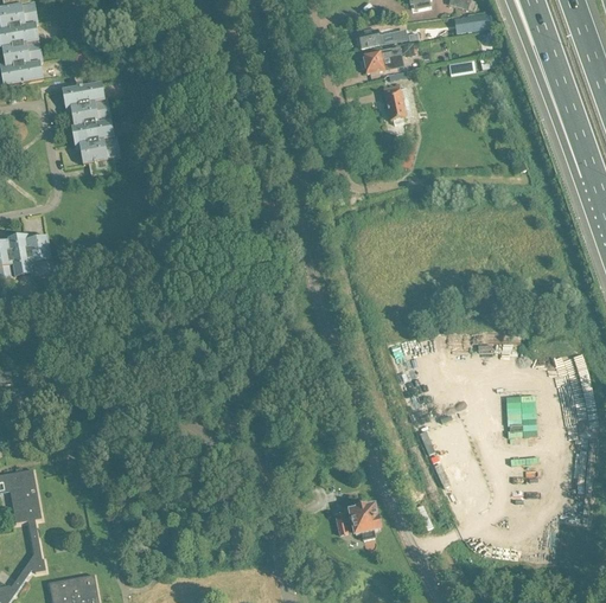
[(2,0),(4,6),(0,6),(0,23),(1,27),(0,27),(0,46),(1,46),(4,61),(0,62),(0,63),(5,62),(6,65),(0,66),(2,85),(43,78),(43,76),(39,77),(37,62),(43,61),(38,38),(36,38),(32,24),(38,23),(33,0),(29,1),(29,0),(2,0)]
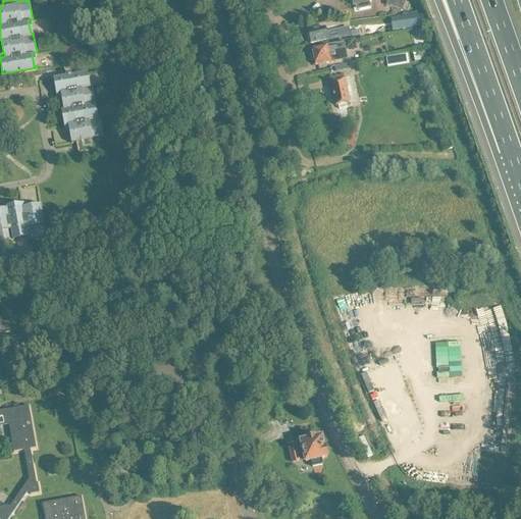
[(352,0),(352,2),(353,5),(356,4),(361,3),(362,8),(371,6),(370,1),(370,0),(352,0)]
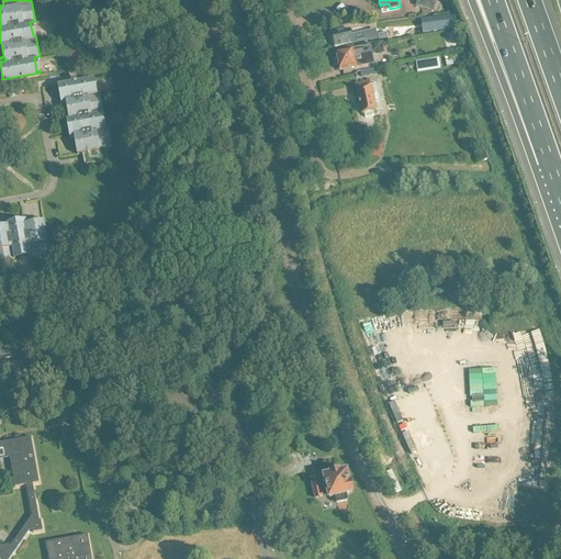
[(414,0),(414,2),(437,9),(439,1),(437,0),(414,0)]
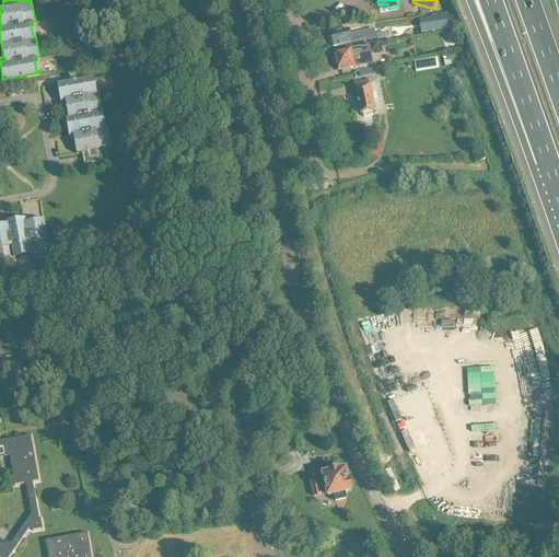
[(449,11),(428,14),(430,28),(451,25),(449,11)]
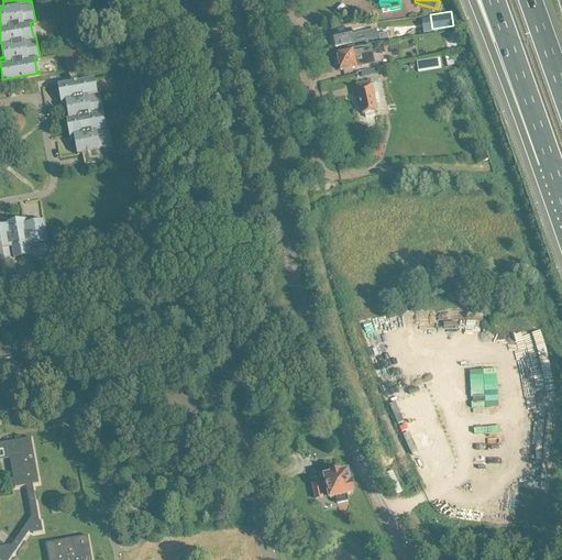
[(342,28),(331,30),(334,44),(345,42),(352,40),(352,37),(359,36),(359,37),(366,35),(366,39),(374,37),(377,36),(375,28),(351,33),(351,32),(350,26),(342,28)]
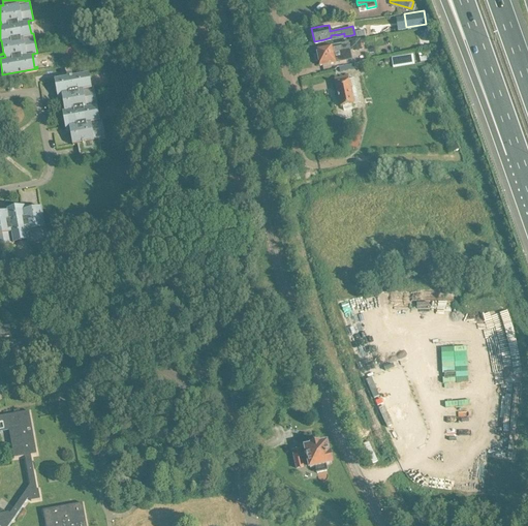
[(359,37),(350,39),(352,50),(361,48),(359,37)]
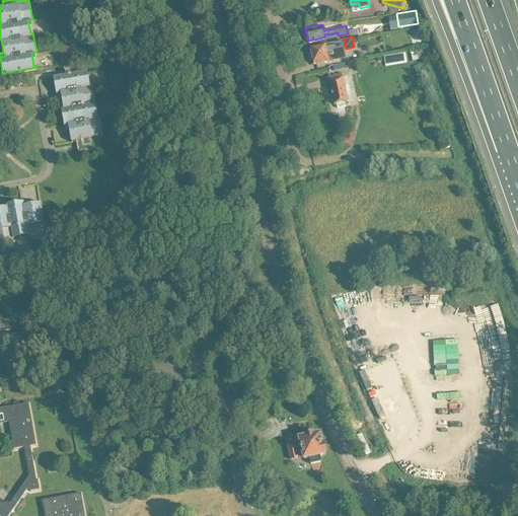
[(310,52),(307,52),(308,58),(311,57),(312,62),(322,60),(328,59),(326,52),(344,48),(342,40),(308,46),(310,52)]
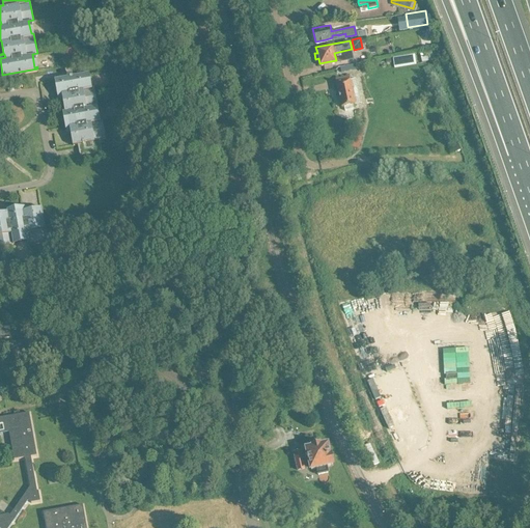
[(355,62),(340,65),(341,71),(356,67),(355,62)]
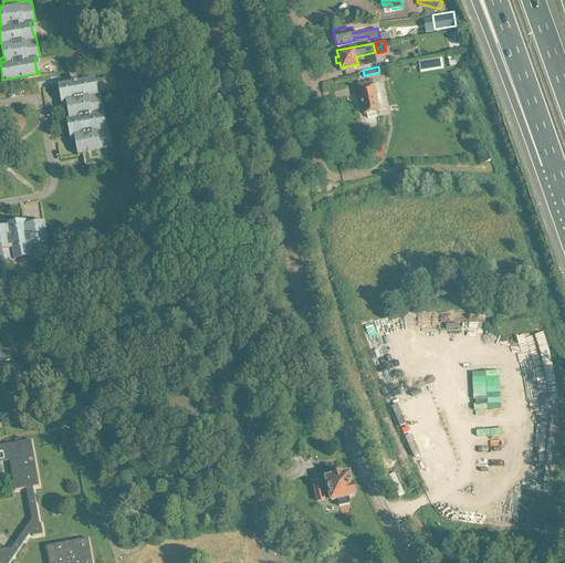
[(94,75),(58,82),(60,100),(66,98),(66,102),(61,103),(61,104),(65,103),(69,116),(65,117),(69,134),(74,133),(75,137),(70,138),(74,138),(76,153),(82,152),(84,164),(107,159),(105,147),(112,146),(108,125),(103,126),(101,112),(103,112),(100,91),(94,92),(92,77),(94,77),(94,75)]
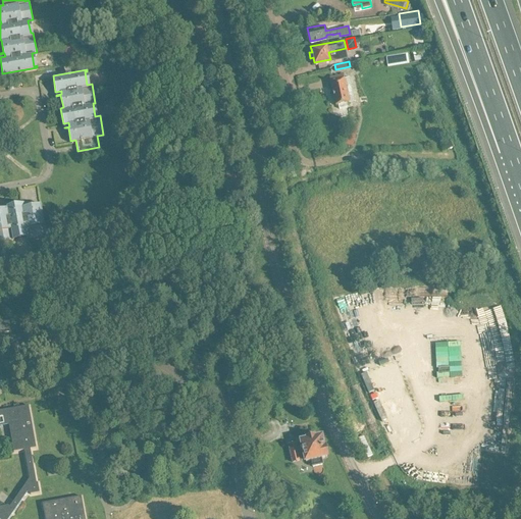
[(329,75),(334,103),(337,102),(339,106),(347,105),(346,101),(348,100),(342,72),(329,75)]
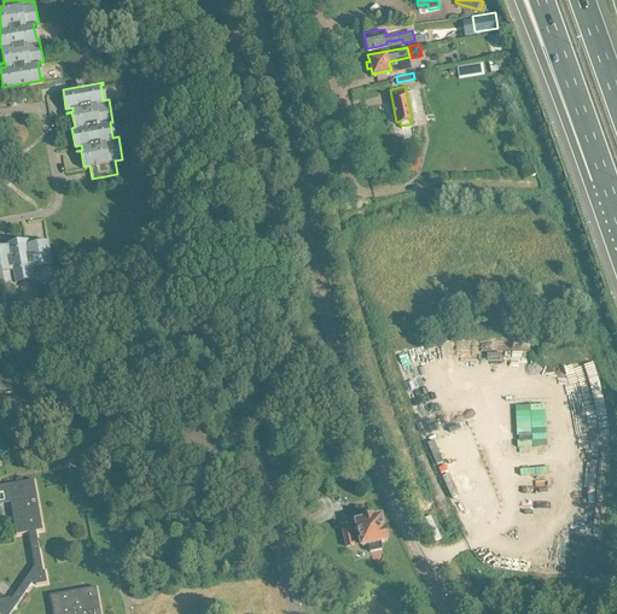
[(415,145),(408,170),(418,173),(425,147),(415,145)]
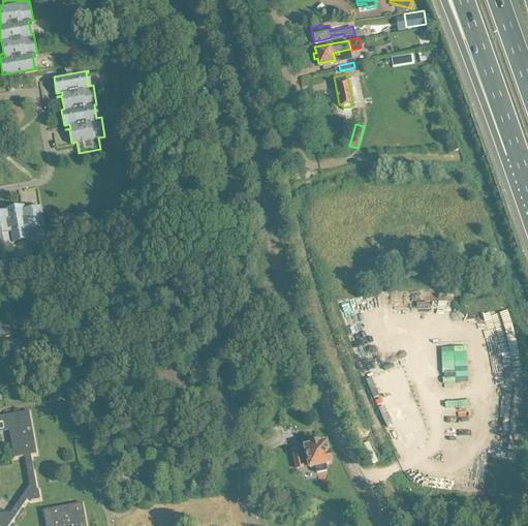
[(0,243),(13,241),(13,239),(26,237),(27,241),(47,237),(40,205),(27,207),(26,203),(27,208),(23,209),(22,204),(6,207),(6,209),(0,210),(0,243)]
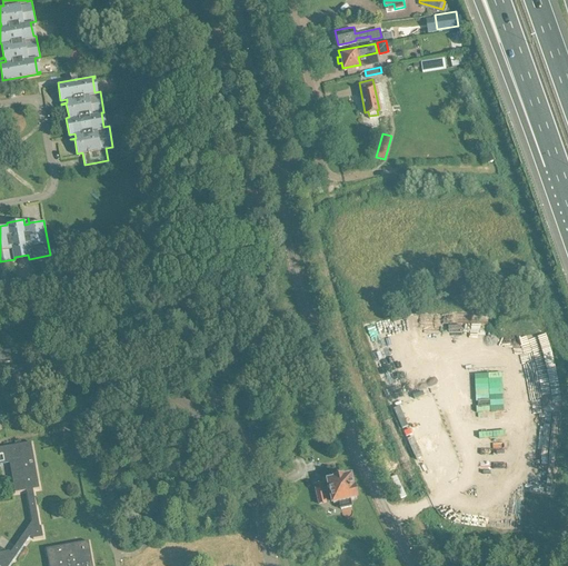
[(9,346),(0,346),(0,358),(9,358),(9,346)]
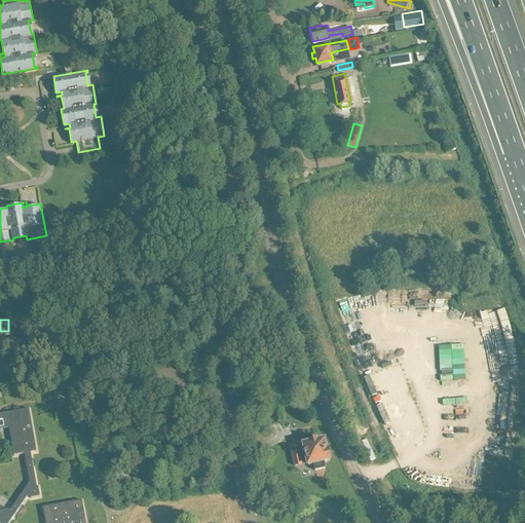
[(0,522),(85,522),(81,497),(42,505),(43,512),(44,518),(45,522),(5,522),(27,493),(30,495),(39,494),(37,484),(36,484),(30,450),(36,449),(28,406),(0,411),(0,426),(8,425),(10,438),(11,442),(13,453),(24,451),(30,480),(14,500),(9,509),(7,507),(0,508),(0,514),(0,522)]
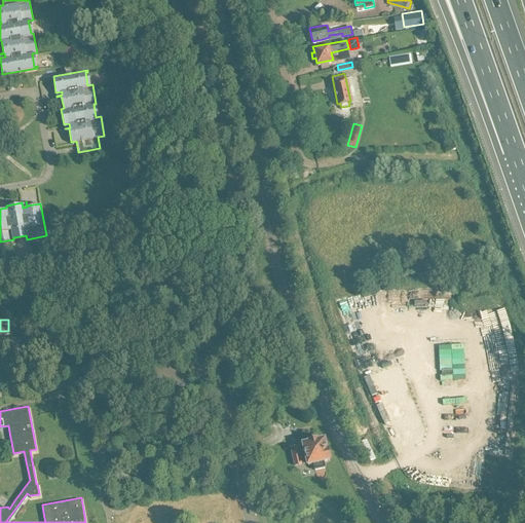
[(269,418),(273,417),(271,408),(258,410),(260,420),(263,420),(269,418)]
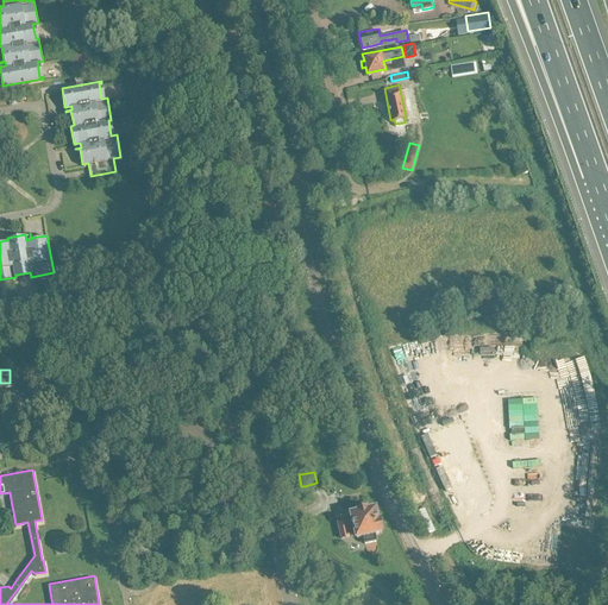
[(514,480),(524,498),(537,492),(527,474),(514,480)]
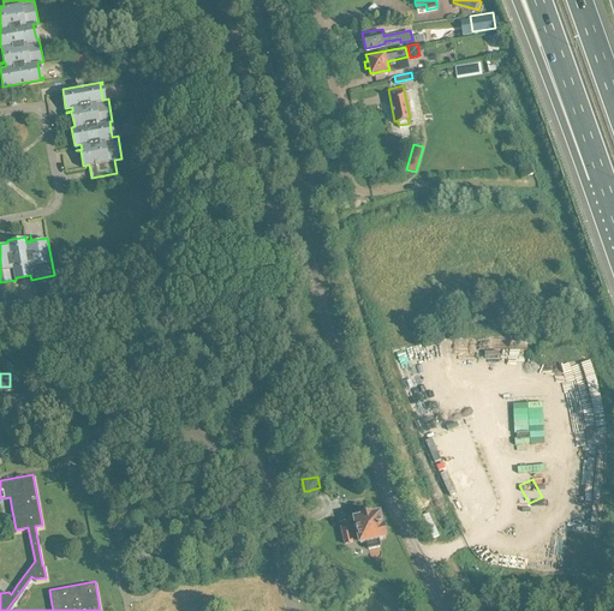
[(481,498),(458,507),(460,513),(483,504),(481,498)]
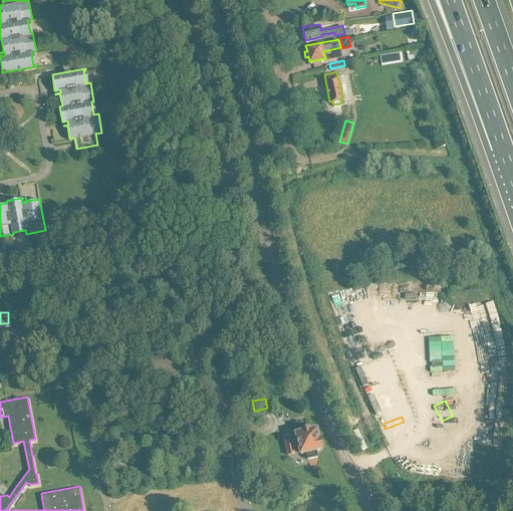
[(318,439),(316,428),(309,430),(309,429),(302,431),(295,433),(296,433),(283,436),(287,453),(299,450),(300,452),(305,451),(306,457),(316,455),(315,449),(321,448),(319,439),(318,439)]
